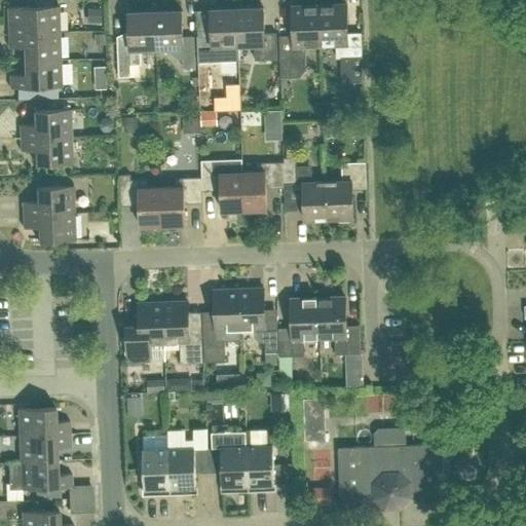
[(348,33),(347,4),(320,5),(321,44),(336,44),(336,58),(341,58),(342,82),(363,81),(362,57),(363,57),(362,32),(348,33)]
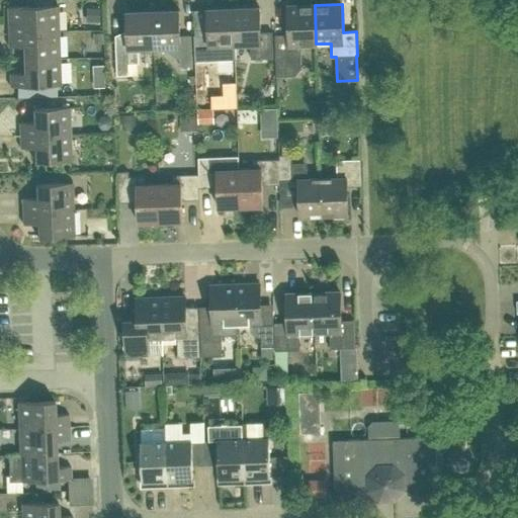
[(7,7),(7,21),(8,34),(58,32),(57,5),(7,7)]
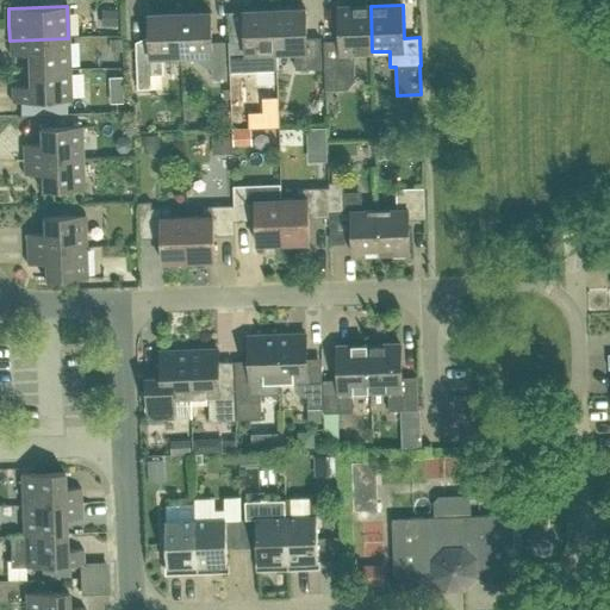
[(355,81),(354,53),(372,51),(371,6),(338,7),(340,39),(324,41),(325,89),(348,88),(355,81)]
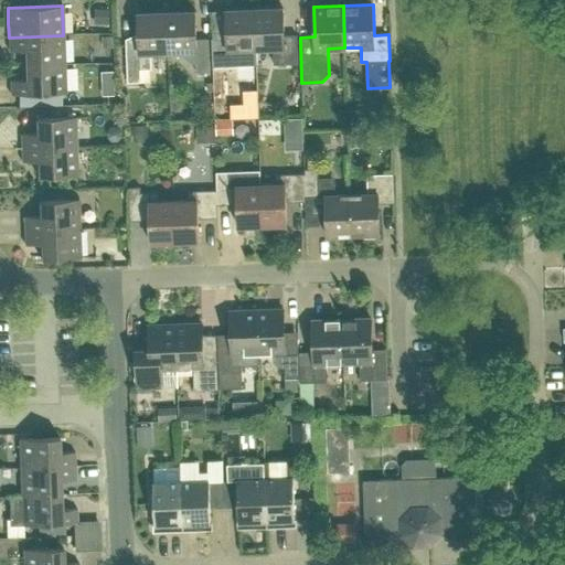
[(274,64),(298,63),(297,35),(285,35),(284,8),(255,9),(256,49),(274,48),(274,64)]
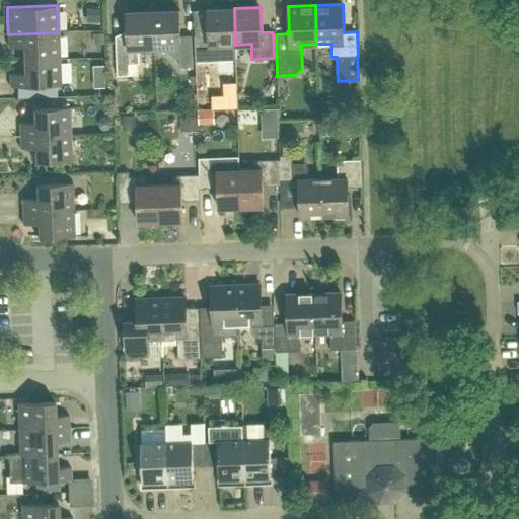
[(195,35),(196,61),(236,59),(235,45),(234,8),(208,9),(209,34),(195,35)]
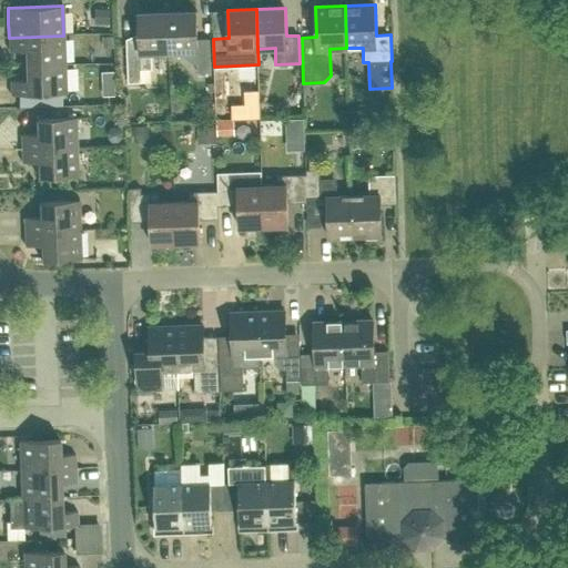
[(170,52),(185,52),(185,57),(193,63),(198,63),(199,72),(211,72),(210,39),(198,39),(196,11),(168,12),(170,52)]
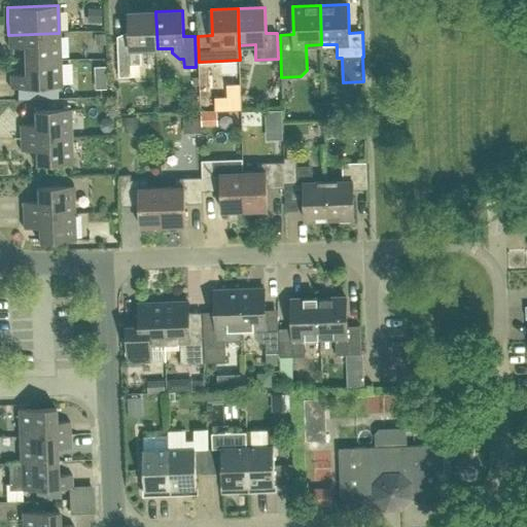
[(132,75),(131,65),(141,65),(141,49),(157,48),(155,11),(129,12),(130,40),(118,40),(119,76),(132,75)]
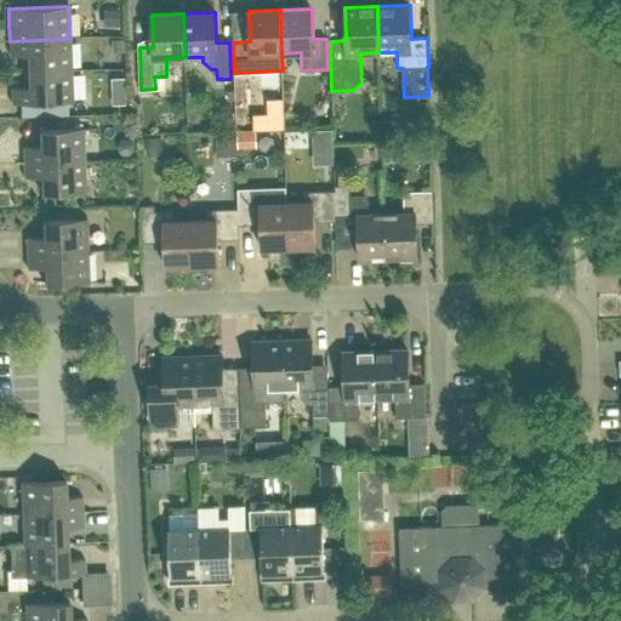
[(10,56),(27,56),(27,72),(70,69),(69,39),(10,41),(10,56)]
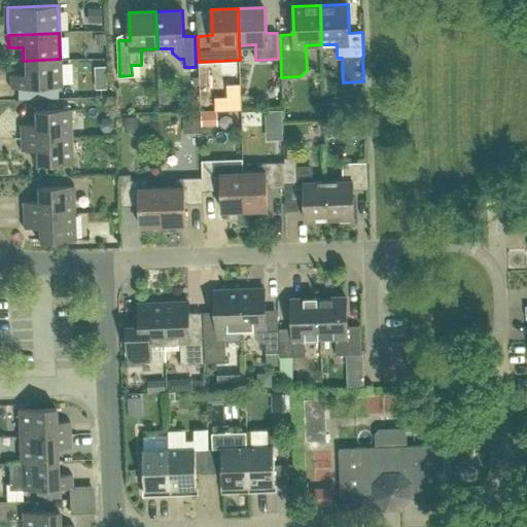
[(9,89),(61,86),(60,59),(23,61),(24,74),(9,74),(9,89)]
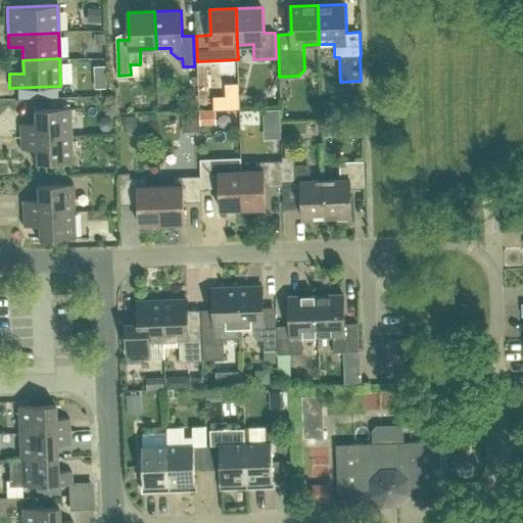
[(206,114),(218,121),(226,105),(215,99),(206,114)]
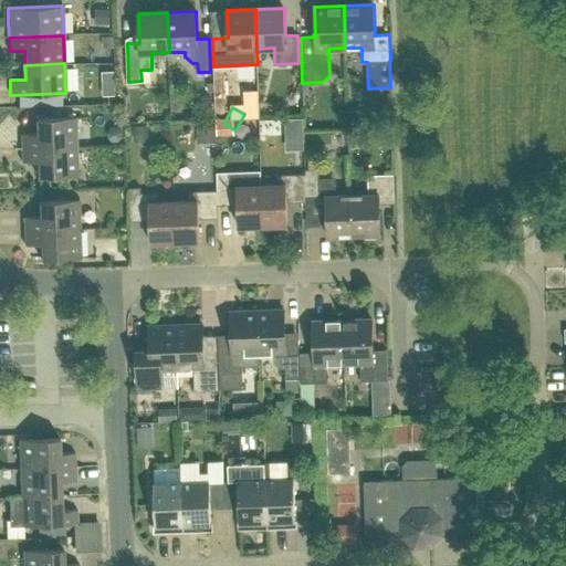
[(35,118),(37,134),(21,134),(21,148),(76,146),(75,117),(35,118)]
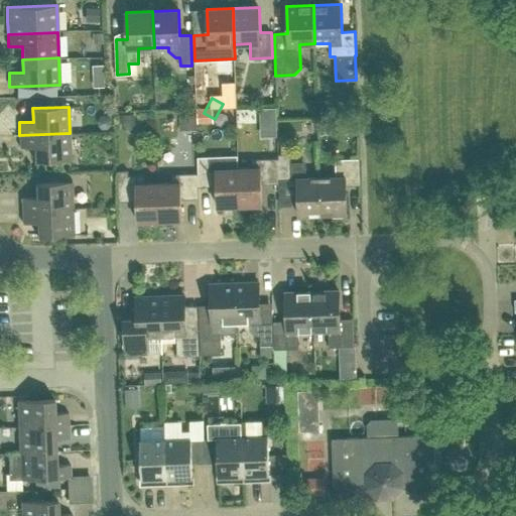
[(34,161),(71,160),(70,133),(19,135),(20,147),(34,147),(34,161)]
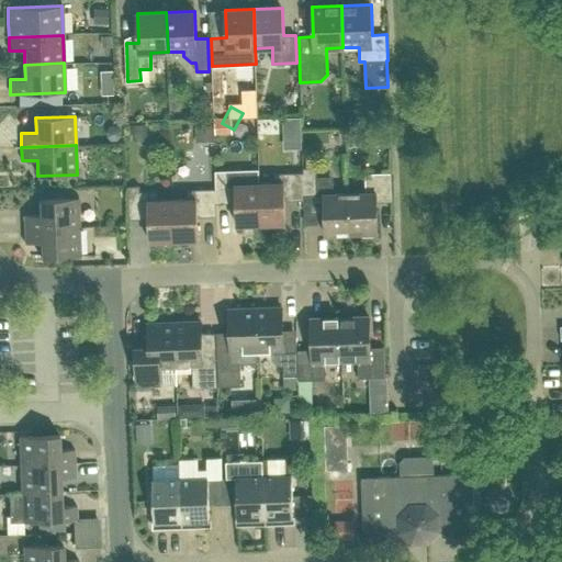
[(303,168),(303,172),(304,195),(324,194),(325,235),(349,234),(348,193),(334,193),(333,177),(317,177),(316,167),(303,168)]
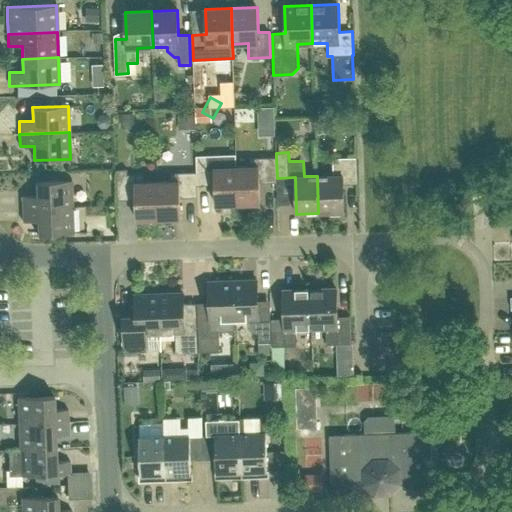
[(250,158),(250,166),(237,167),(238,204),(260,204),(259,183),(259,167),(265,167),(265,183),(277,183),(277,178),(276,157),(250,158)]
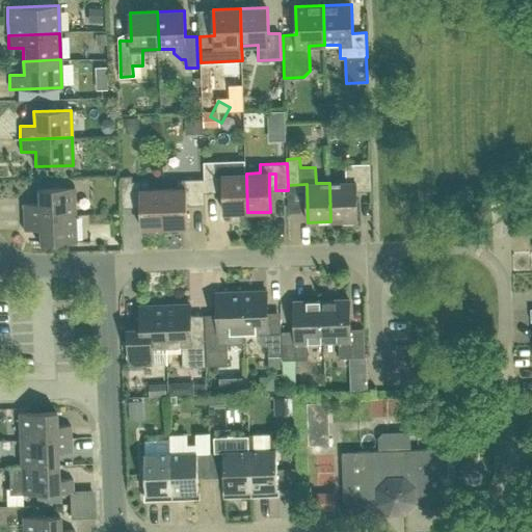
[(346,164),(346,182),(329,183),(330,221),(357,220),(356,190),(371,189),(370,163),(346,164)]
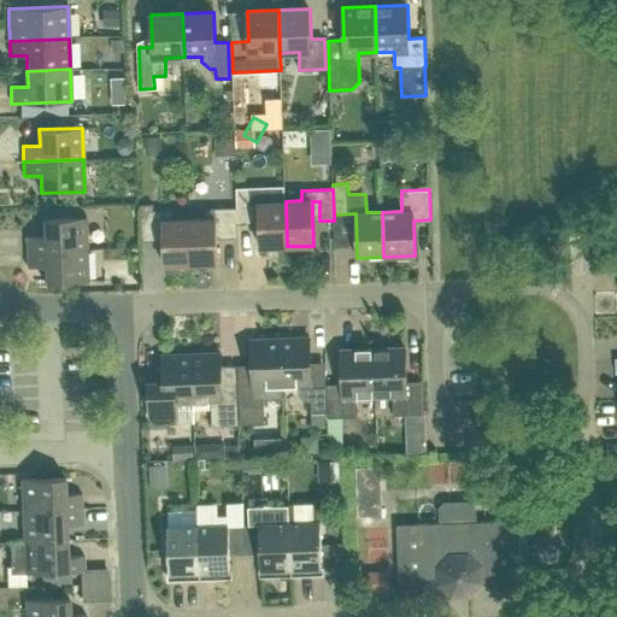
[(269,192),(236,193),(238,207),(238,223),(253,223),(252,203),(259,203),(260,222),(260,247),(287,246),(286,201),(269,201),(269,192)]
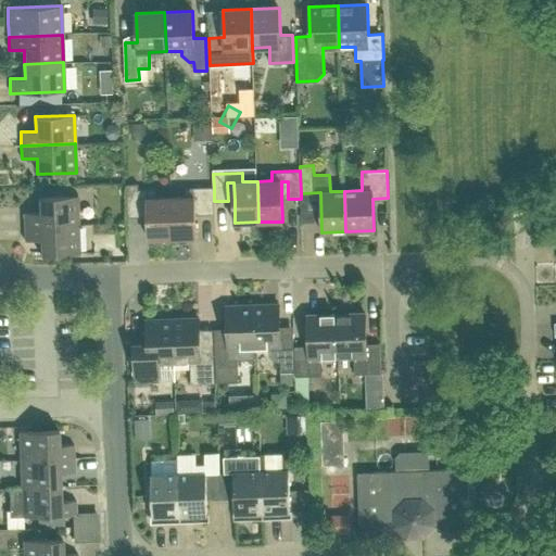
[(147,209),(148,239),(172,238),(171,197),(155,198),(155,189),(138,189),(138,184),(127,185),(128,217),(141,216),(140,210),(147,209)]
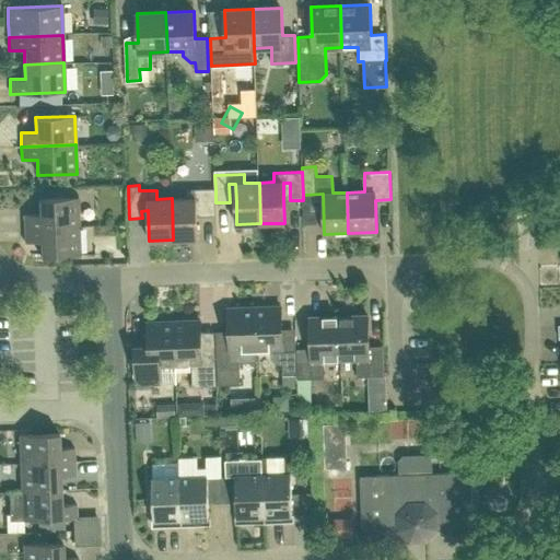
[(188,189),(188,198),(172,198),(173,240),(197,238),(197,217),(196,209),(202,209),(203,216),(217,216),(216,202),(216,188),(188,189)]
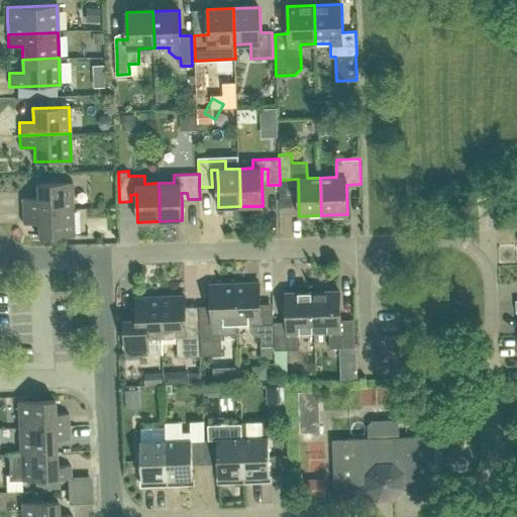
[(35,184),(35,198),(21,198),(22,211),(73,209),(72,183),(35,184)]
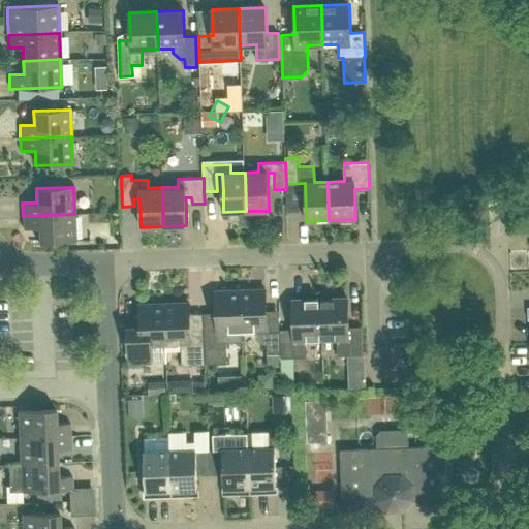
[(37,228),(38,243),(74,241),(74,214),(23,216),(23,228),(37,228)]
